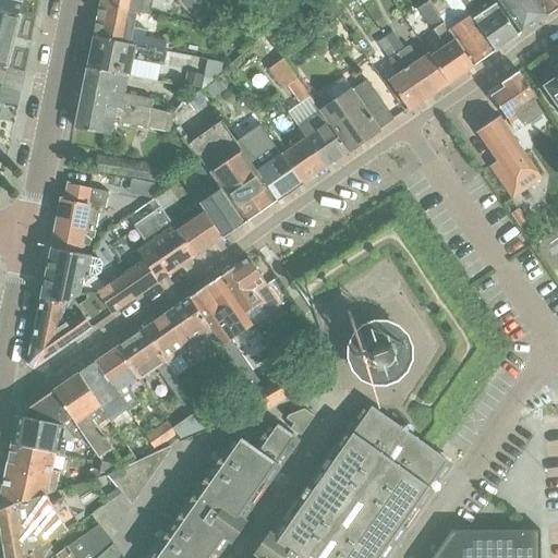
[(0,0),(0,10),(21,16),(21,14),(20,13),(23,0),(0,0)]
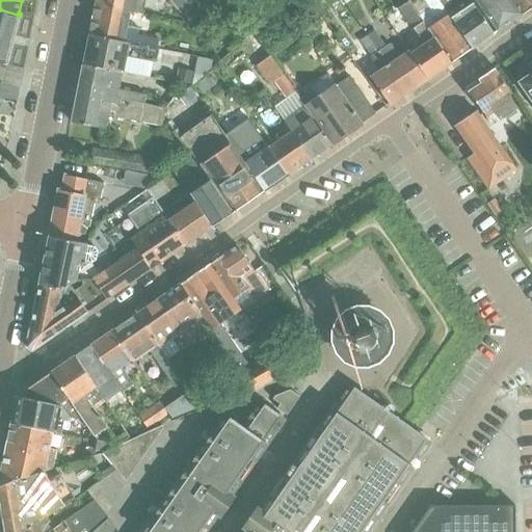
[(97,0),(97,5),(131,12),(134,14),(144,15),(147,0),(97,0)]
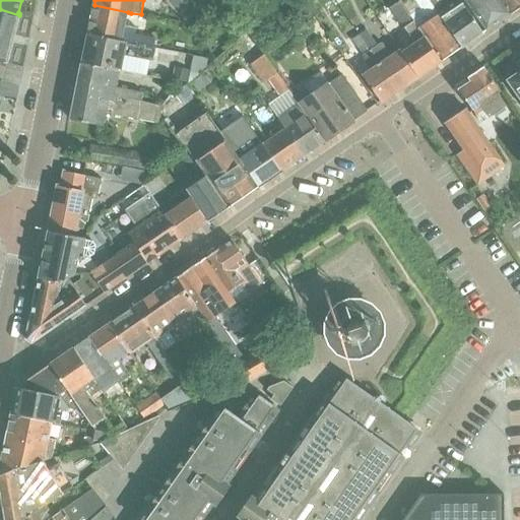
[(167,0),(167,1),(180,17),(190,8),(183,0),(167,0)]
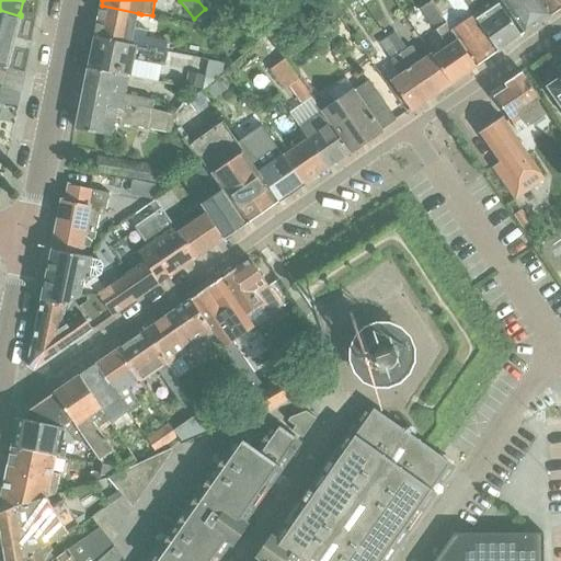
[(318,0),(311,4),(328,27),(345,15),(334,0),(318,0)]
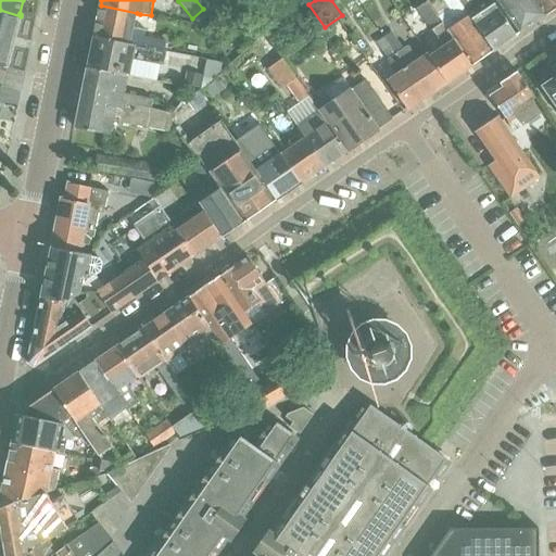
[(444,0),(451,10),(440,17),(474,66),(493,51),(458,0),(444,0)]
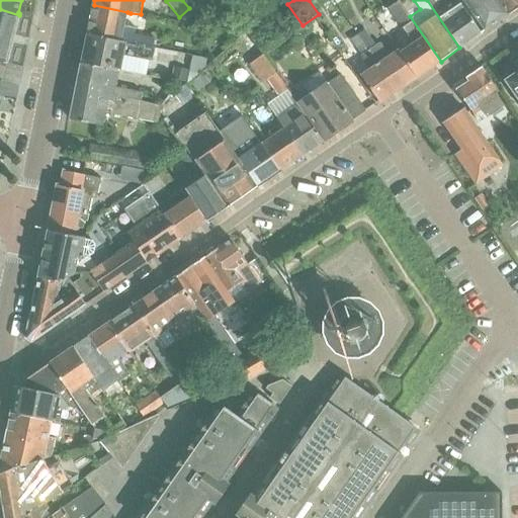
[(427,0),(459,48),(482,32),(459,0),(453,0),(443,7),(438,0),(427,0)]
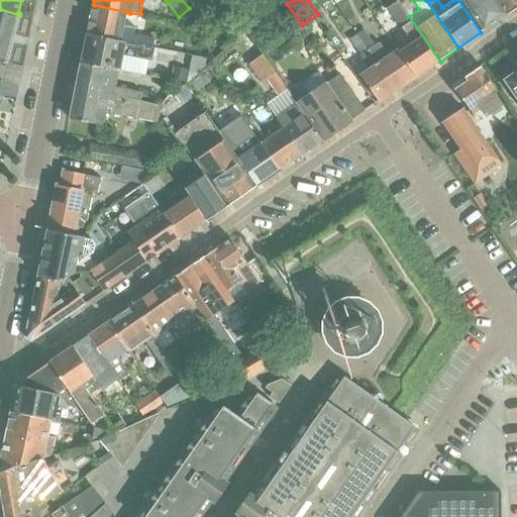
[(508,14),(498,0),(461,0),(484,31),(508,14)]
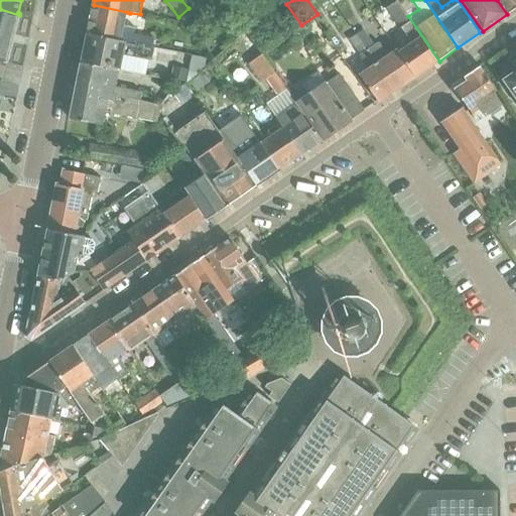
[(515,0),(497,0),(507,14),(508,15),(515,8),(515,0)]
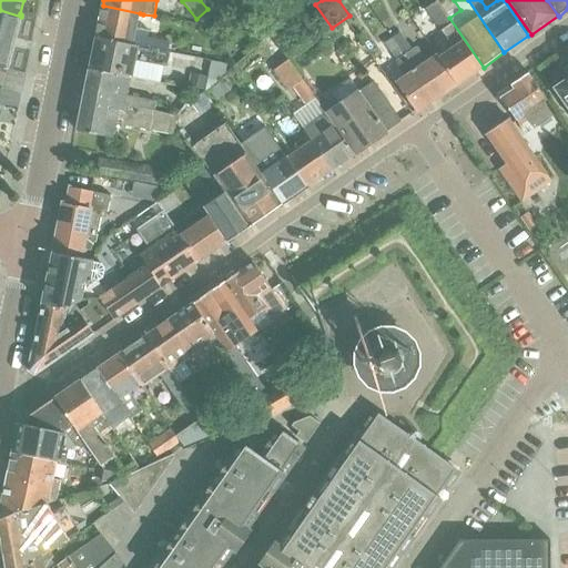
[(453,48),(438,58),(457,85),(484,68),(449,18),(438,1),(425,9),(453,48)]
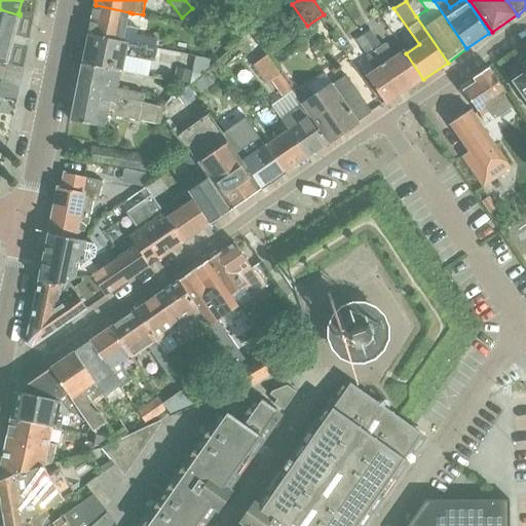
[(96,5),(89,35),(156,48),(158,39),(138,35),(139,30),(127,28),(129,12),(96,5)]
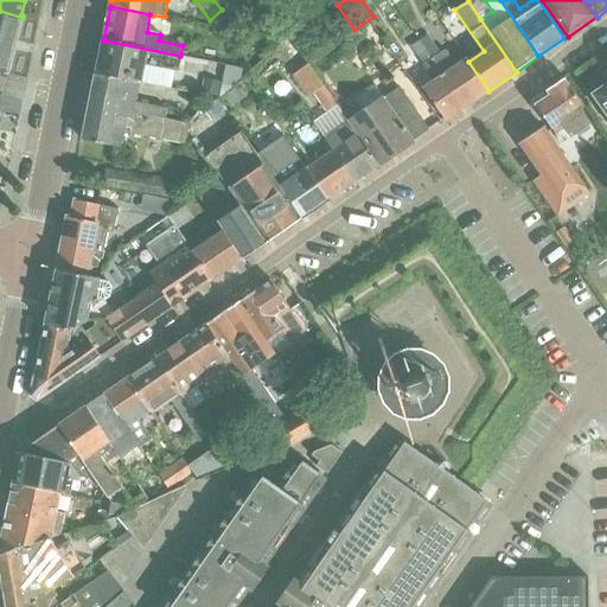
[(0,71),(8,75),(23,18),(0,11),(0,71)]
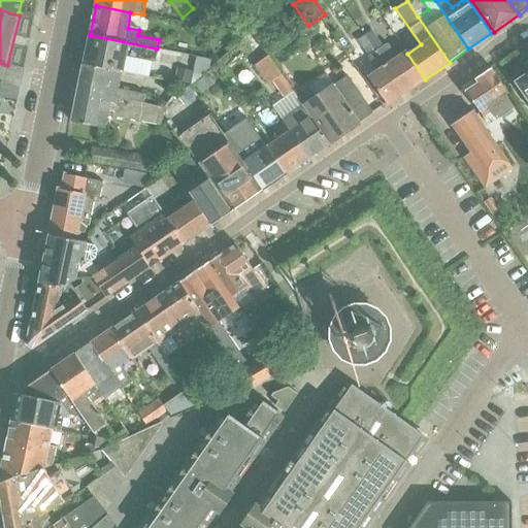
[(256,39),(264,52),(295,30),(283,12),(253,33),(257,39),(256,39)]
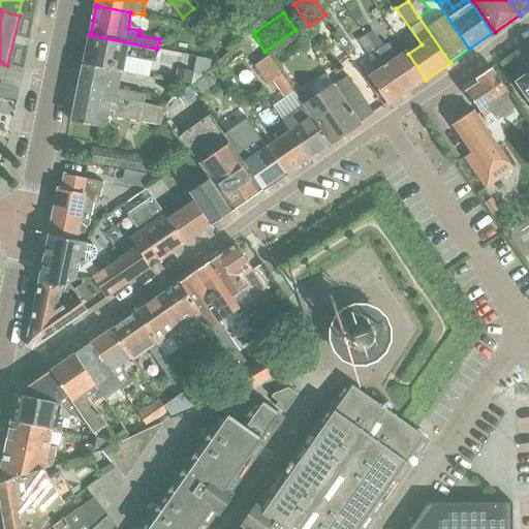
[(374,30),(366,36),(376,52),(405,94),(426,80),(408,54),(407,52),(399,57),(390,43),(384,47),(374,30)]
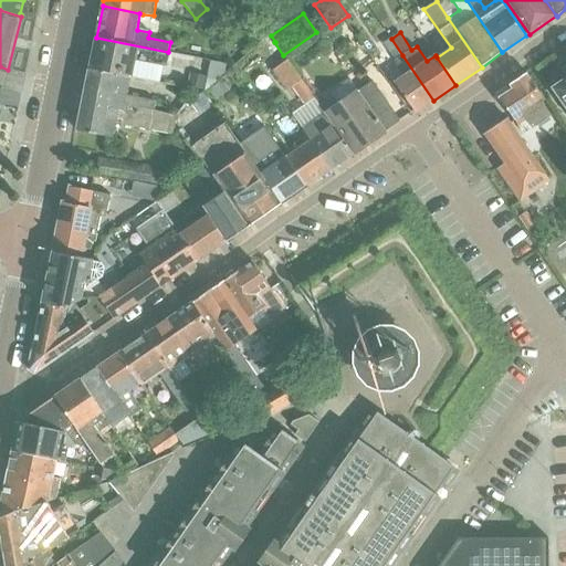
[(96,38),(90,70),(129,77),(132,79),(135,61),(167,67),(170,52),(168,52),(96,38)]
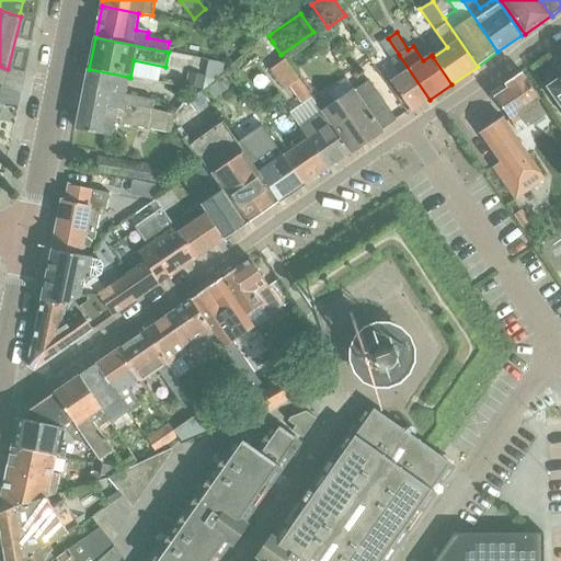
[(399,55),(388,38),(380,43),(401,76),(391,82),(412,112),(430,100),(399,55)]
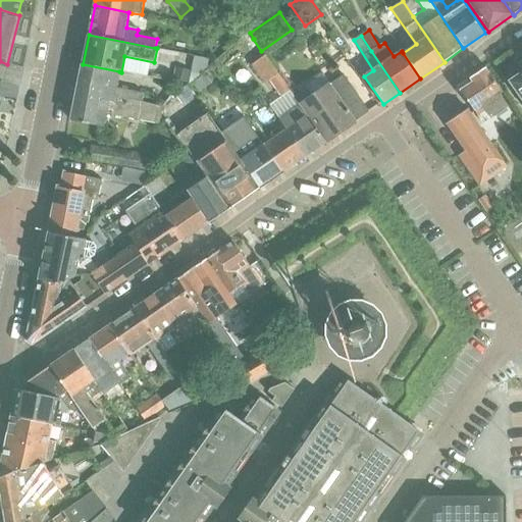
[(252,65),(265,85),(278,74),(265,56),(252,65)]
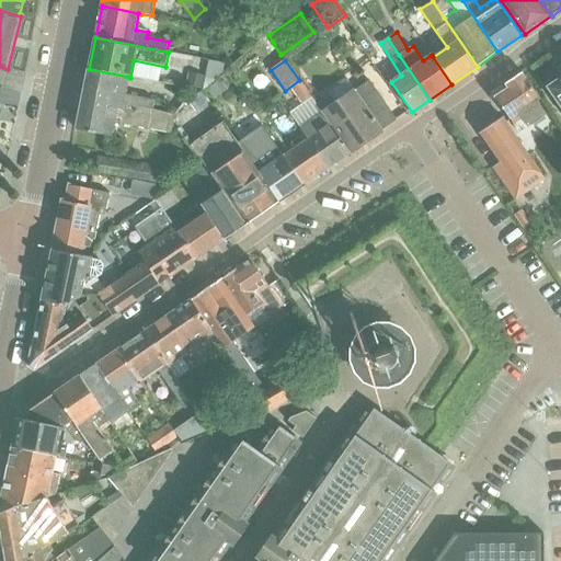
[(89,69),(82,101),(135,112),(136,107),(153,111),(153,110),(156,101),(125,94),(128,77),(89,69)]
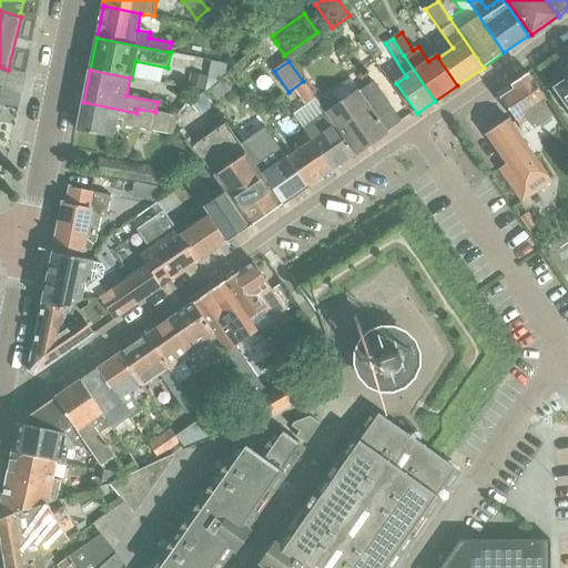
[(501,99),(527,134),(553,115),(544,103),(547,101),(527,74),(511,85),(515,90),(501,99)]
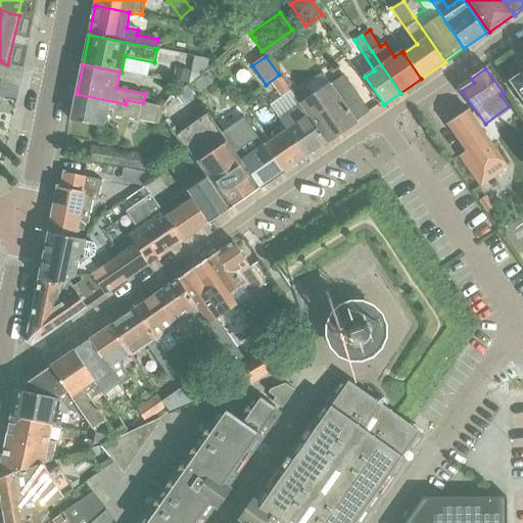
[(522,72),(510,82),(522,100),(522,72)]
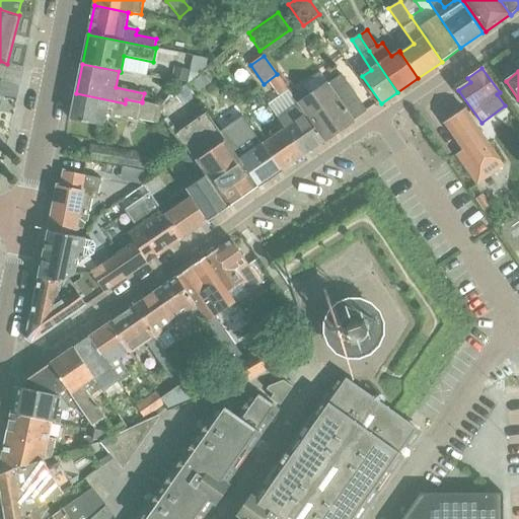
[(309,95),(297,103),(324,142),(355,121),(368,112),(342,73),(326,83),(319,73),(302,85),(309,95)]
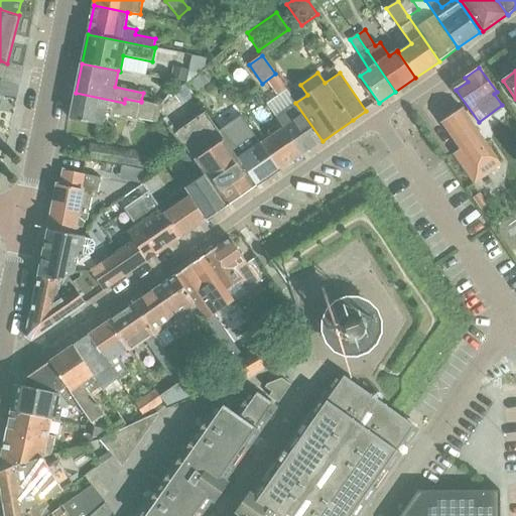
[(286,90),(266,104),(276,117),(277,119),(283,128),(302,155),(323,141),(295,103),(286,90)]
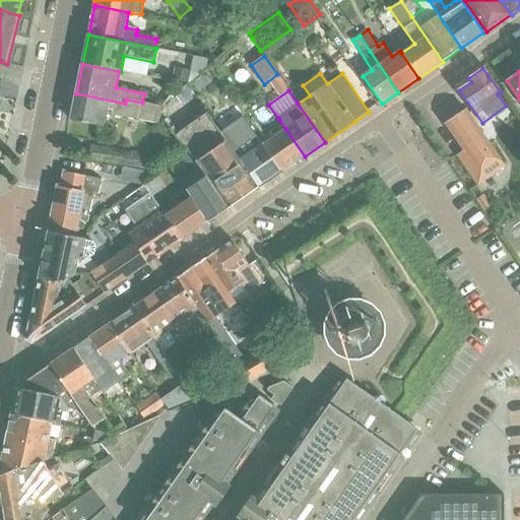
[(125,104),(76,93),(71,120),(104,127),(107,111),(112,112),(111,115),(158,125),(163,106),(142,102),(142,103),(126,100),(125,104)]
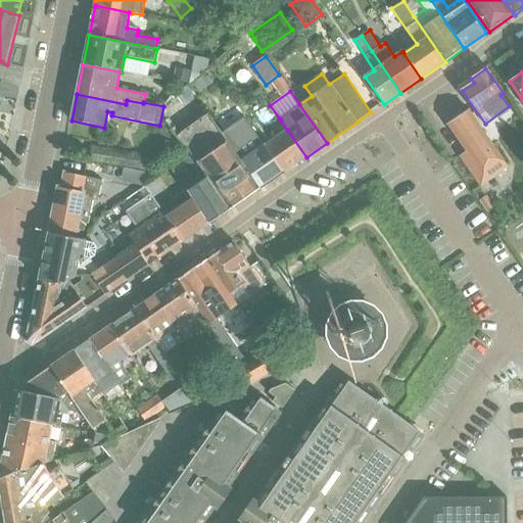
[(469,108),(447,123),(467,150),(461,154),(463,156),(482,185),(509,167),(469,108)]
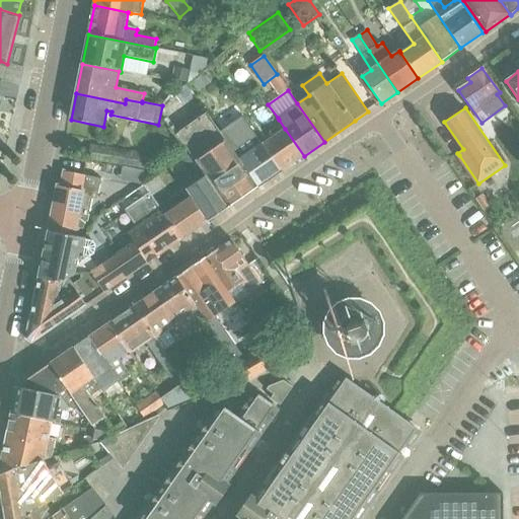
[(239,109),(238,110),(281,171),(304,156),(285,129),(264,144),(239,109)]
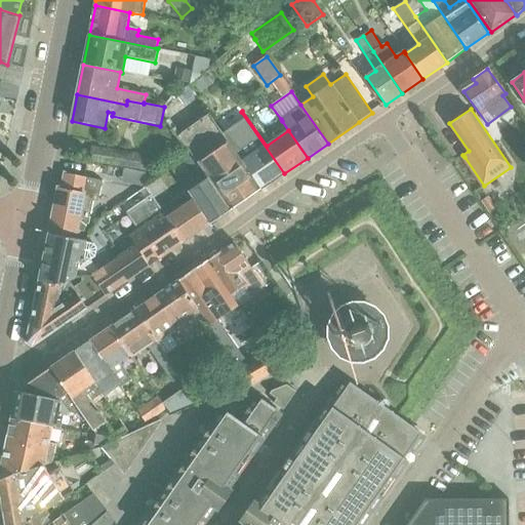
[(255,154),(243,162),(260,189),(261,189),(284,173),(241,112),(231,119),(255,154)]
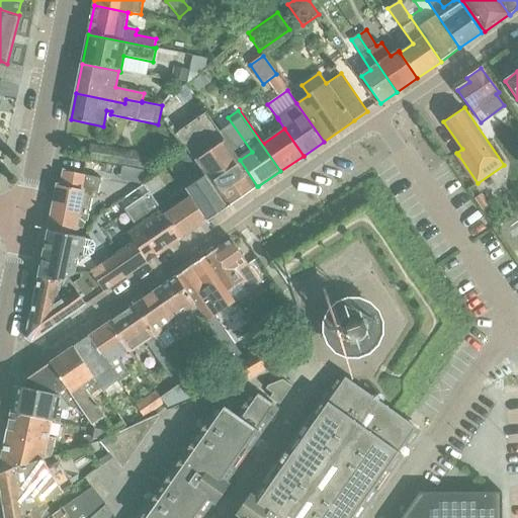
[(206,112),(174,135),(185,151),(186,150),(199,167),(227,206),(227,207),(257,186),(240,160),(206,112)]
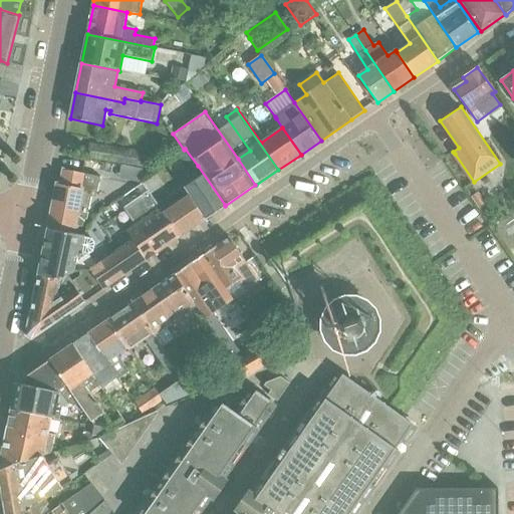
[(108,147),(106,163),(111,163),(151,170),(153,158),(143,157),(144,153),(108,147)]
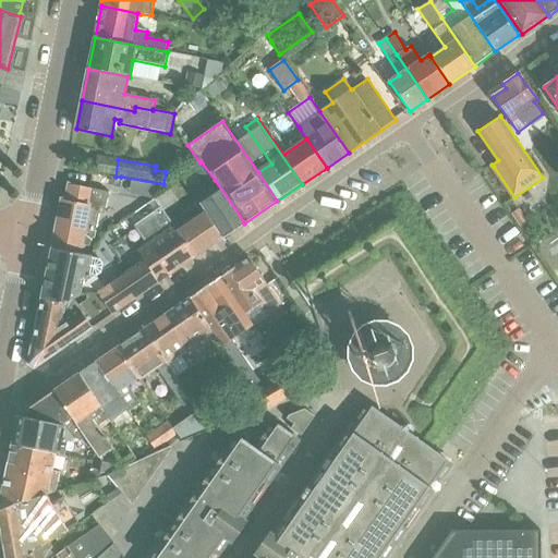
[(215,180),(193,195),(199,204),(222,238),(244,222),(215,180)]
